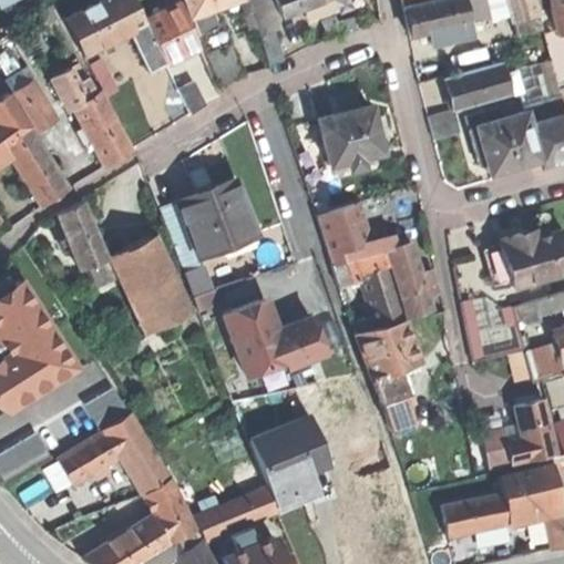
[(144,16),(136,0),(105,0),(94,6),(114,43),(131,34),(150,26),(144,16)]
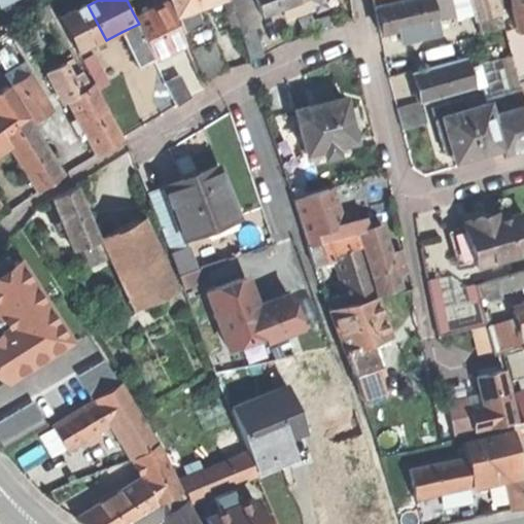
[(169,0),(164,0),(134,14),(139,24),(158,61),(159,63),(172,56),(173,60),(182,56),(190,50),(179,24),(169,0)]
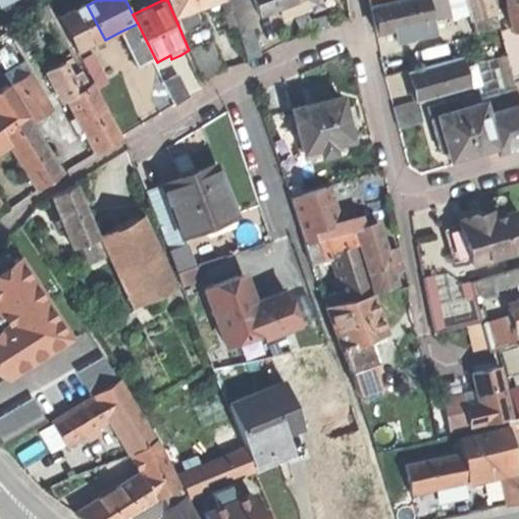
[(170,0),(175,13),(200,4),(211,0),(170,0)]
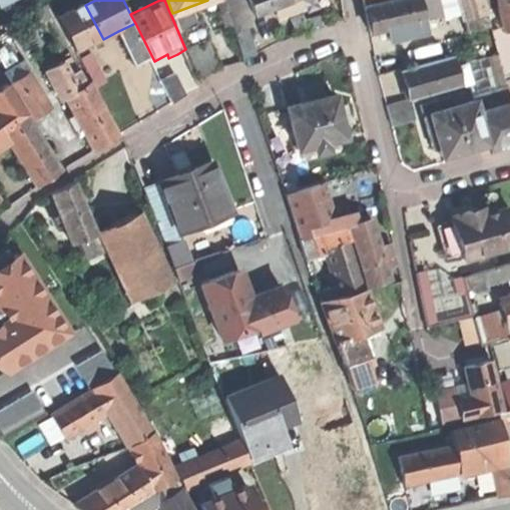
[(248,0),(237,0),(243,13),(252,9),(248,0)]
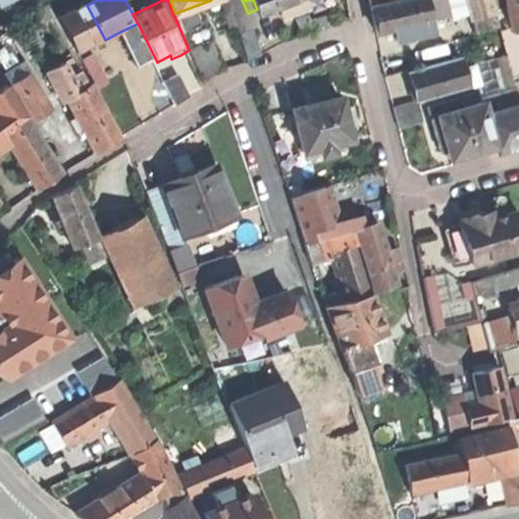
[(253,0),(257,9),(261,18),(307,0),(253,0)]
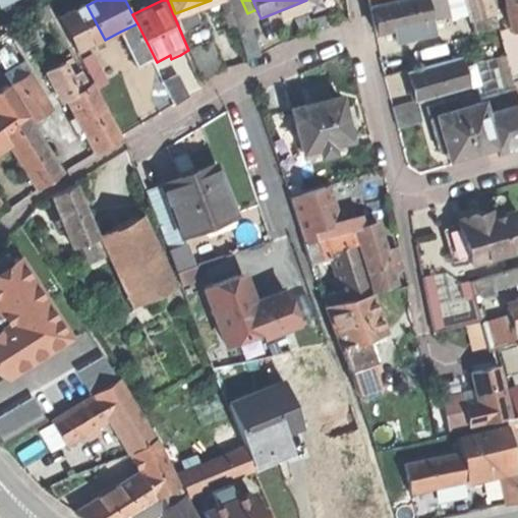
[(428,0),(410,0),(373,8),(377,22),(379,35),(395,31),(435,22),(433,16),(428,0)]
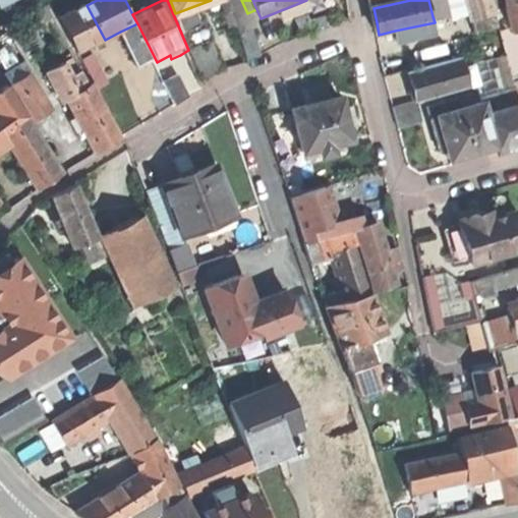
[(428,0),(433,16),(443,14),(440,0),(428,0)]
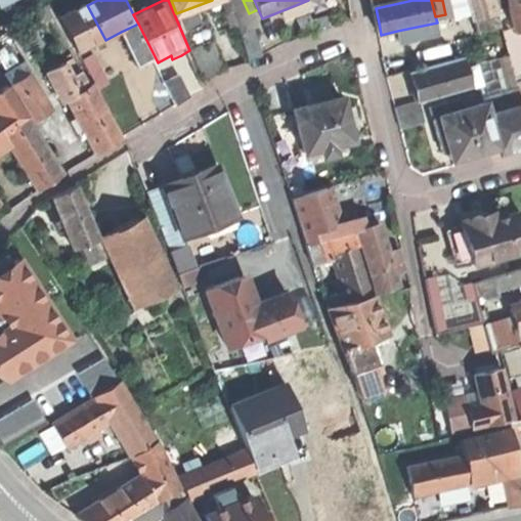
[(470,0),(478,35),(504,30),(496,0),(470,0)]
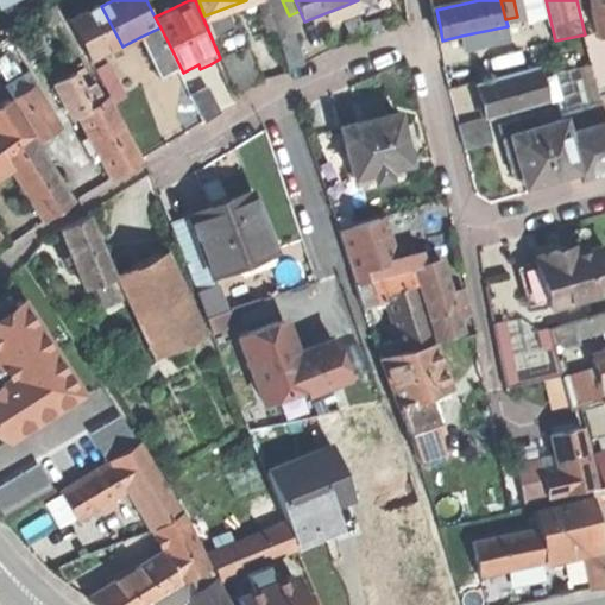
[(604,0),(592,0),(599,32),(604,31),(604,0)]
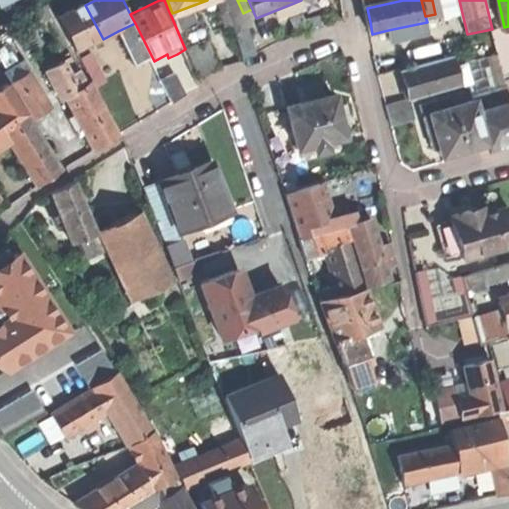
[(196,4),(172,13),(175,22),(180,33),(203,23),(196,4)]
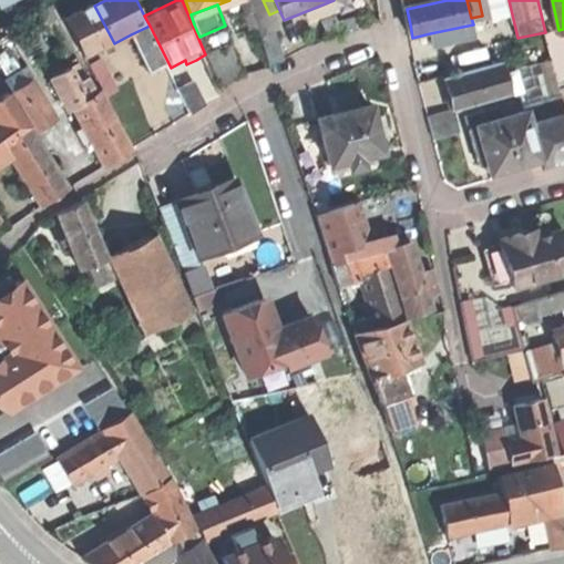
[(94,6),(68,20),(86,58),(108,47),(114,43),(94,6)]
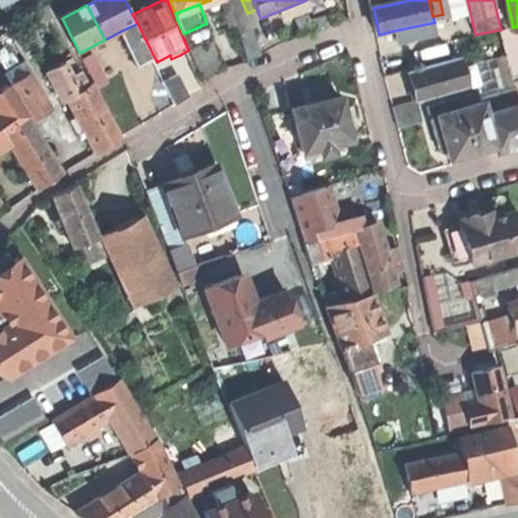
[(331,15),(313,21),(317,33),(335,26),(331,15)]
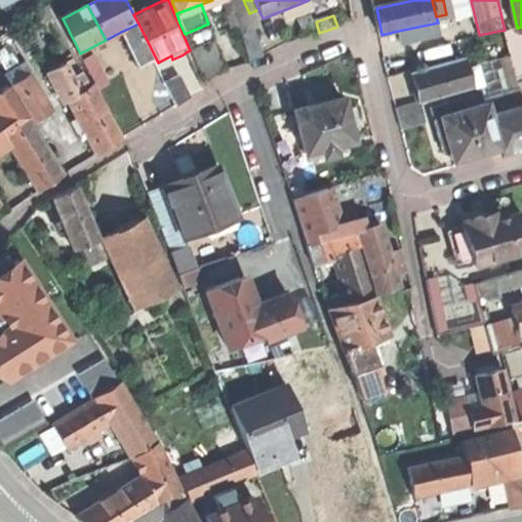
[(398,31),(401,45),(441,36),(438,23),(398,31)]
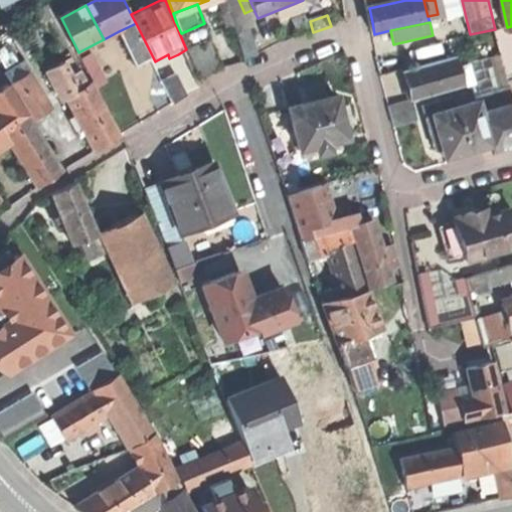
[(119,31),(138,67),(154,59),(136,23),(119,31)]
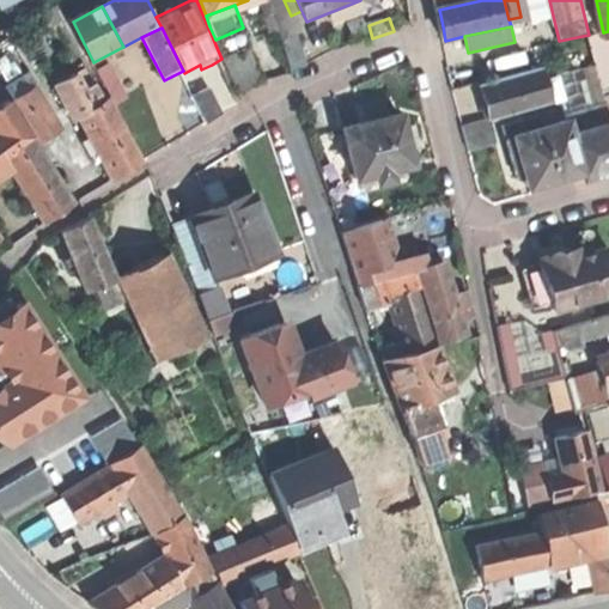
[(215,40),(239,95),(254,89),(267,83),(243,28),(215,40)]
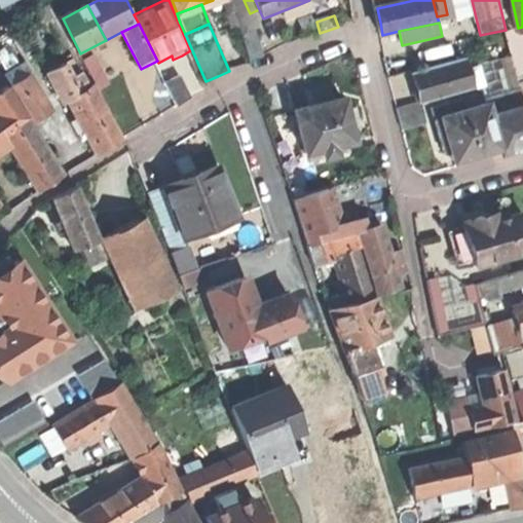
[(256,31),(244,34),(251,62),(264,59),(256,31)]
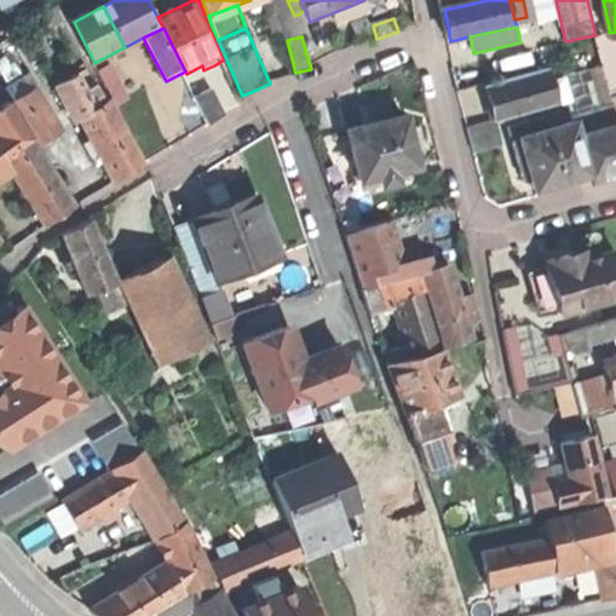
[(551,70),(489,87),(498,122),(574,102),(566,79),(553,82),(551,70)]
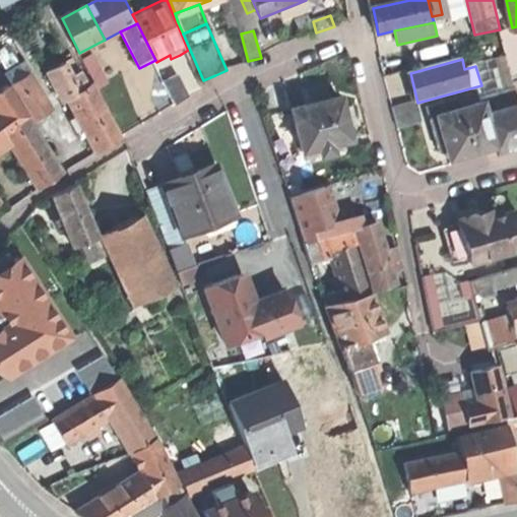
[(68,65),(50,75),(66,105),(70,103),(98,154),(112,147),(125,139),(95,85),(90,87),(83,74),(75,78),(68,65)]
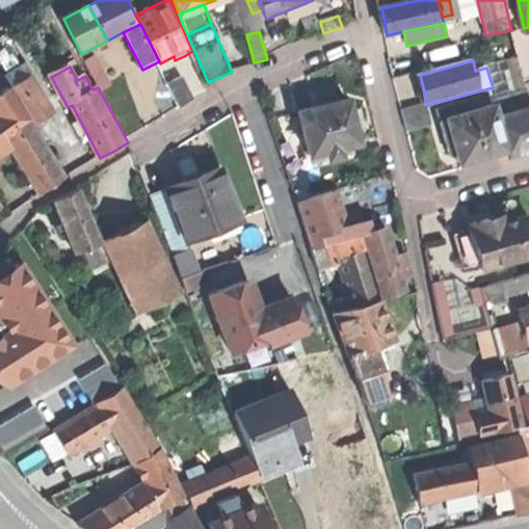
[(33,78),(15,89),(36,126),(55,114),(33,78)]
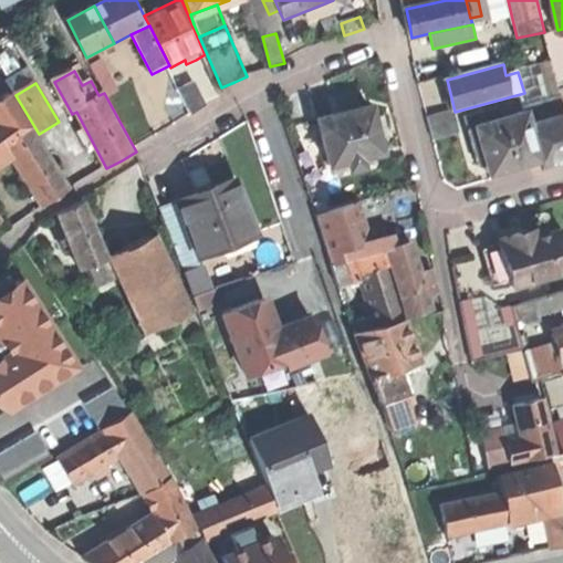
[(197,84),(181,92),(194,116),(209,108),(197,84)]
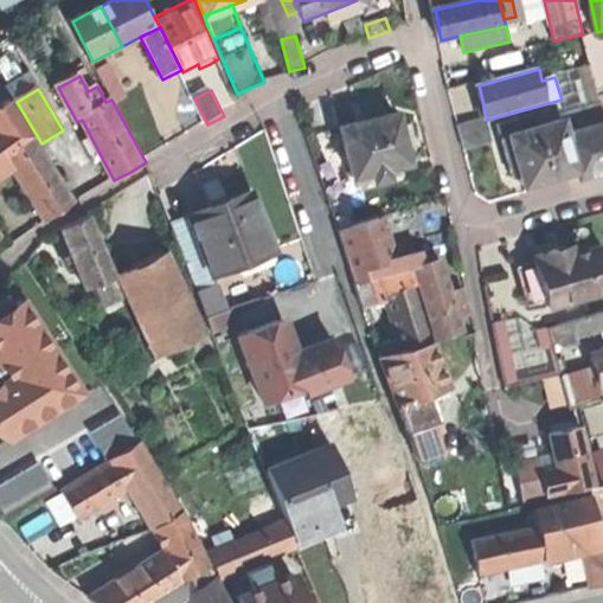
[(357,106),(361,124),(386,117),(382,98),(357,106)]
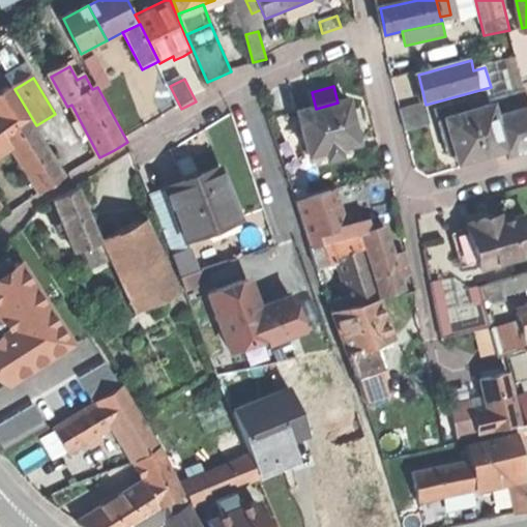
[(10,89),(0,95),(0,146),(7,142),(9,146),(37,129),(10,89)]
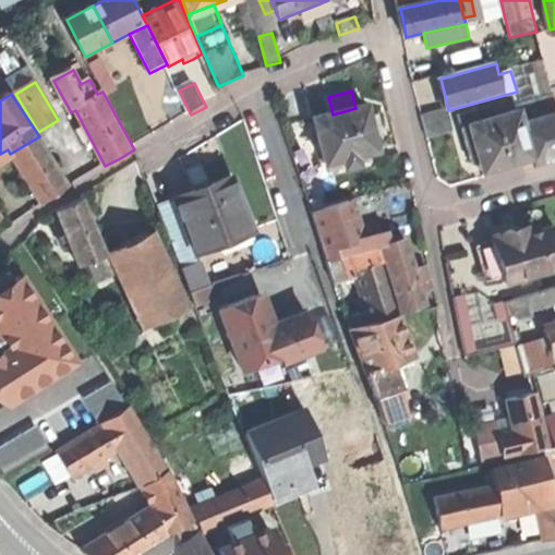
[(533,109),(537,122),(554,117),(554,96),(531,101),(533,109)]
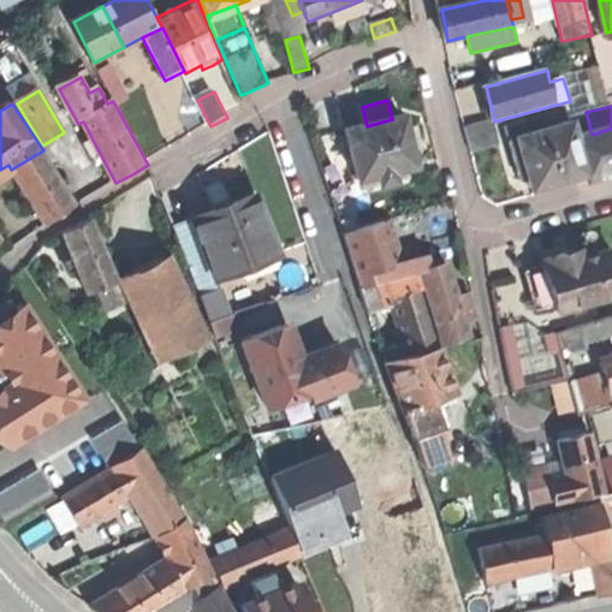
[(367,126),(348,131),(361,182),(380,177),(382,188),(399,183),(396,173),(417,167),(411,142),(404,117),(392,119),(367,126)]
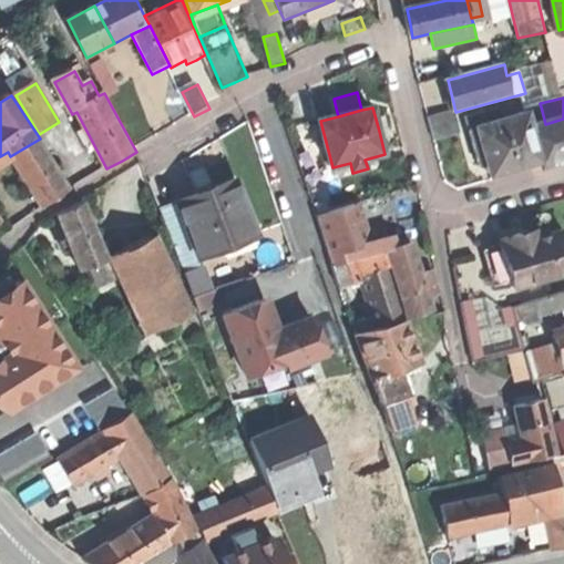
[(479,116),(481,126),(504,121),(501,111),(479,116)]
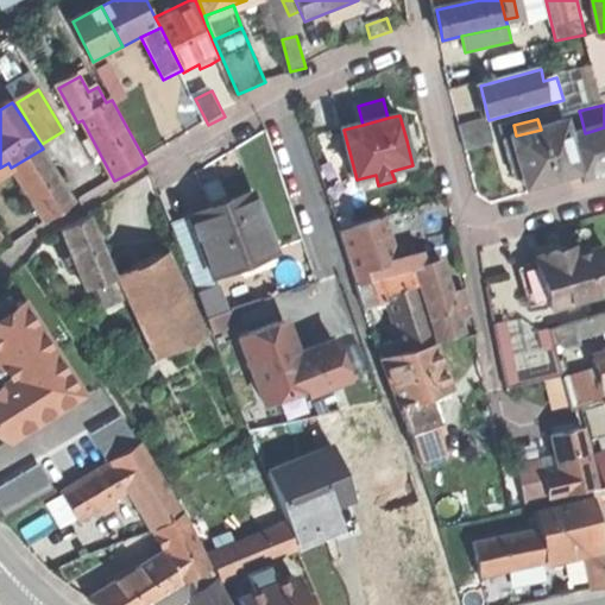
[(572,137),(585,133),(581,119),(567,123),(572,137)]
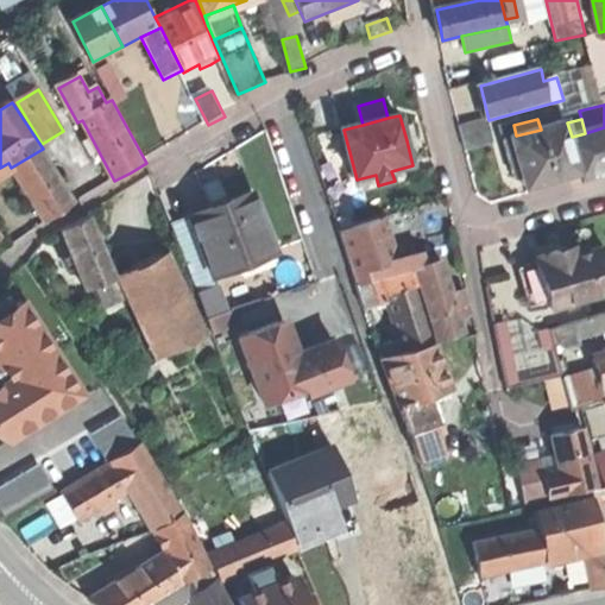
[(489,120),(462,127),(468,151),(496,144),(489,120)]
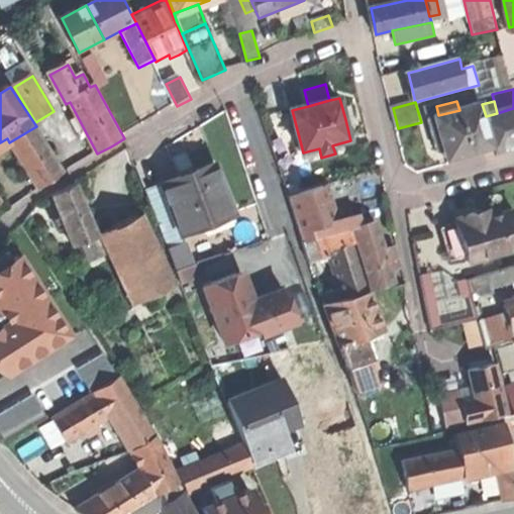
[(438,115),(430,118),(435,137),(440,135),(444,151),(446,160),(472,152),(489,148),(494,146),(490,134),(486,116),(482,104),(459,110),(438,115)]
